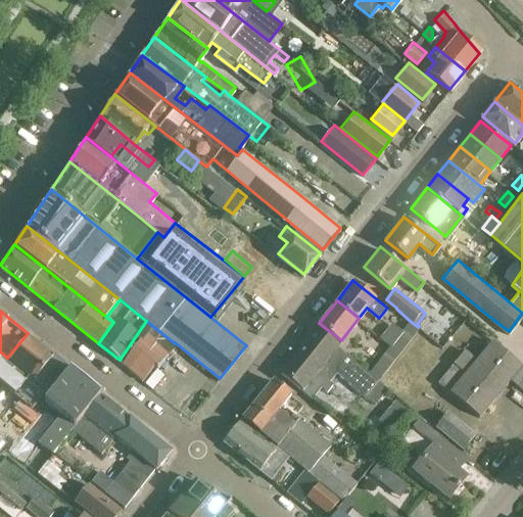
[(389,343),(398,351),(418,327),(409,320),(389,343)]
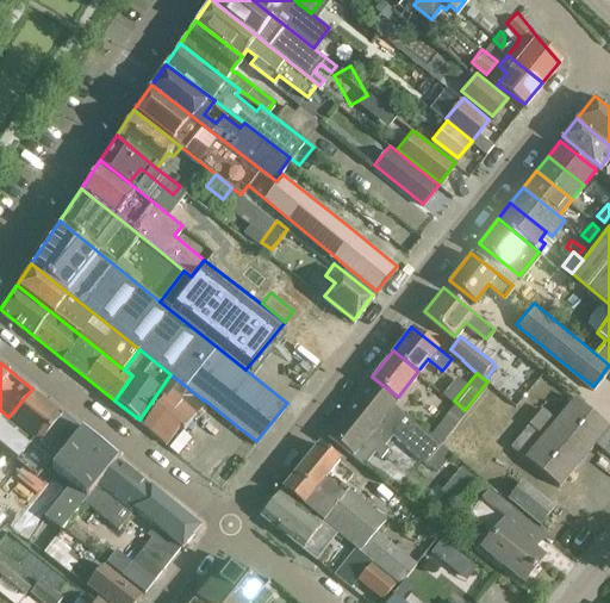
[(170,374),(139,420),(166,441),(179,424),(184,428),(204,401),(170,374)]
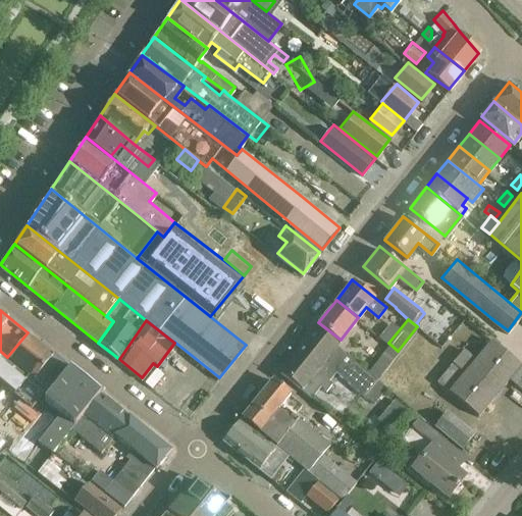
[(315,326),(280,370),(311,395),(320,383),(325,389),(331,380),(327,377),(334,369),(374,401),(387,385),(376,376),(377,376),(368,368),(315,326)]
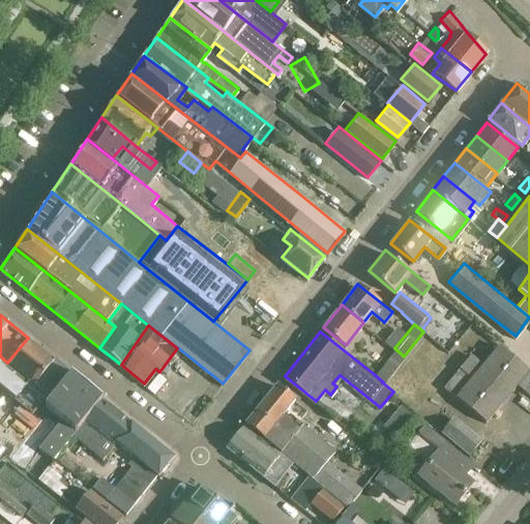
[(32,383),(53,357),(28,338),(7,362),(32,383)]
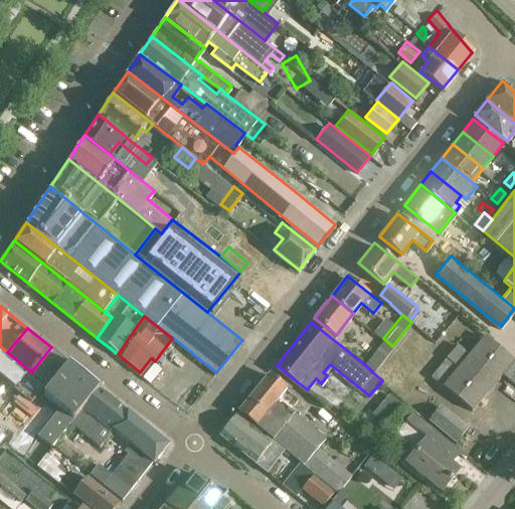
[(431,374),(457,395),(472,408),(502,372),(514,383),(514,382),(514,358),(485,334),(470,353),(457,342),(431,374)]
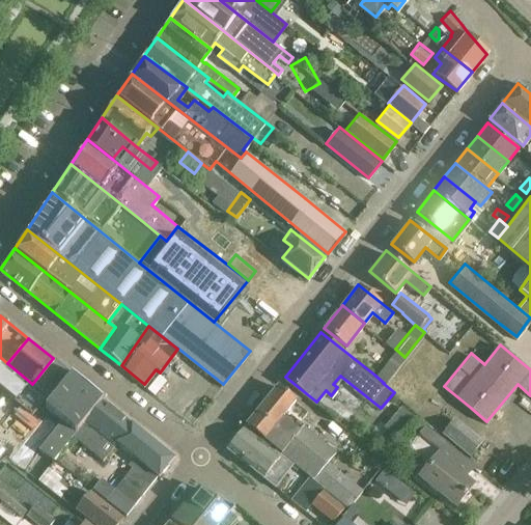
[(404,357),(395,349),(374,375),(384,383),(404,357)]
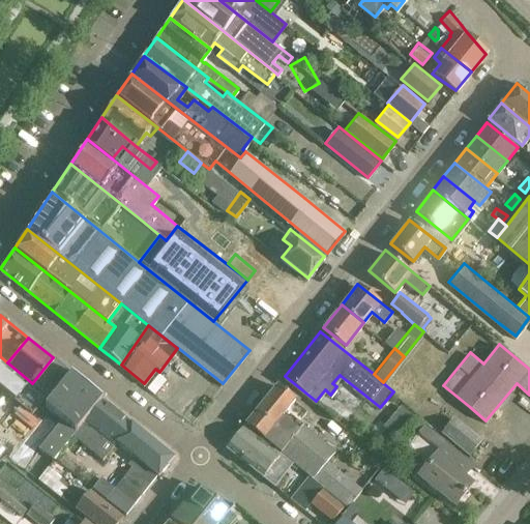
[(50,398),(70,372),(53,357),(32,383),(7,362),(0,356),(0,386),(35,415),(42,407),(37,403),(45,394),(50,398)]
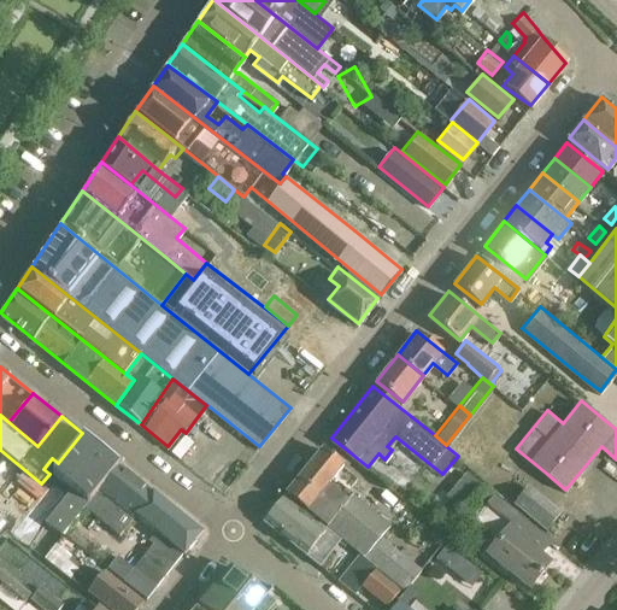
[(82,433),(58,463),(51,470),(70,486),(47,515),(33,503),(29,506),(62,533),(84,505),(90,497),(92,497),(119,463),(82,433)]
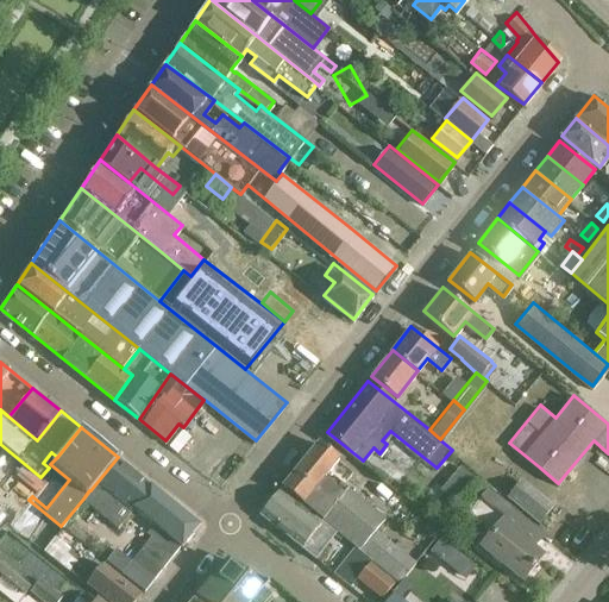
[(319,440),(283,484),(324,518),(338,528),(400,579),(415,560),(375,528),(384,516),(327,470),(338,457),(319,440)]
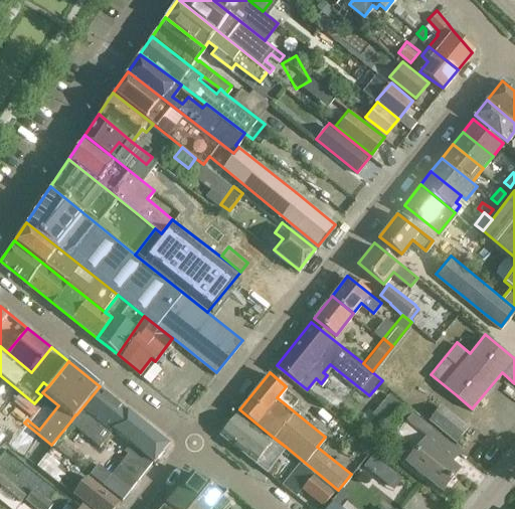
[(75,414),(70,421),(100,445),(113,428),(130,441),(125,448),(128,451),(134,444),(153,459),(154,460),(168,442),(100,386),(76,414),(75,414)]
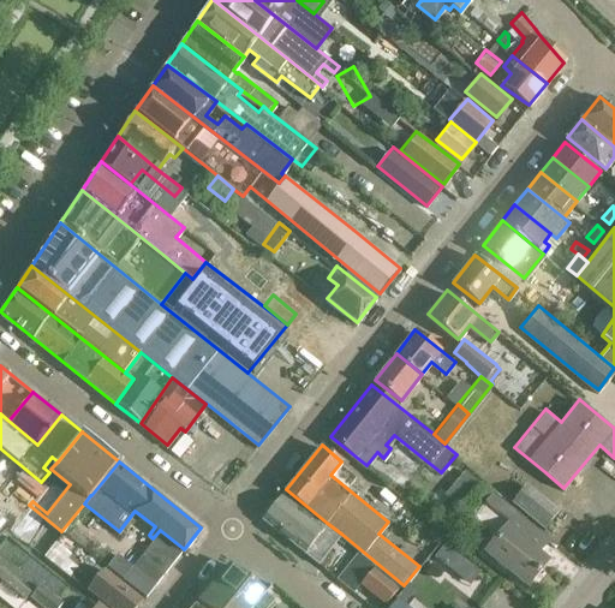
[(559,508),(539,494),(526,482),(513,499),(526,510),(545,525),(559,508)]
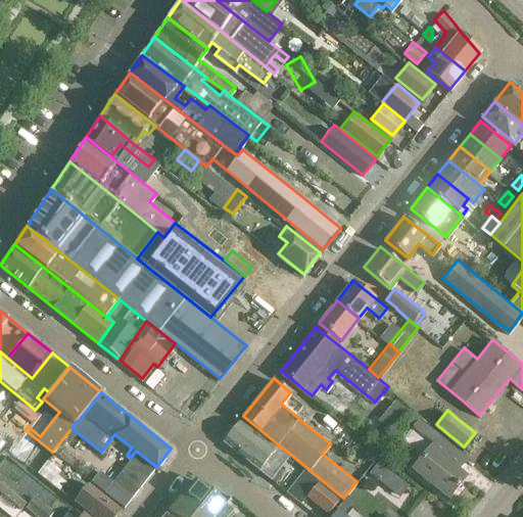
[(402,438),(423,454),(413,467),(433,483),(448,497),(466,475),(458,469),(467,458),(411,413),(398,428),(406,434),(402,438)]
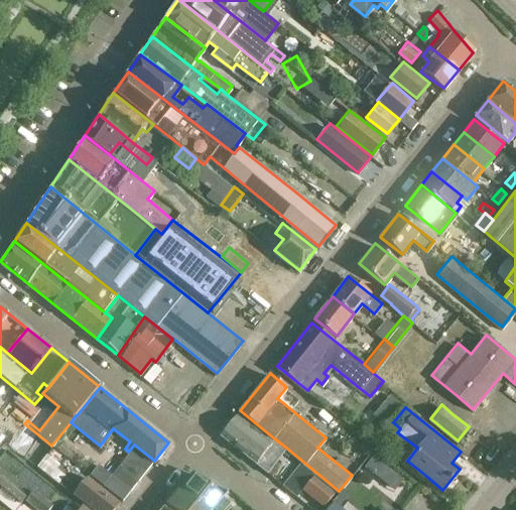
[(221,433),(267,471),(286,448),(274,438),(272,441),(237,413),(221,433)]
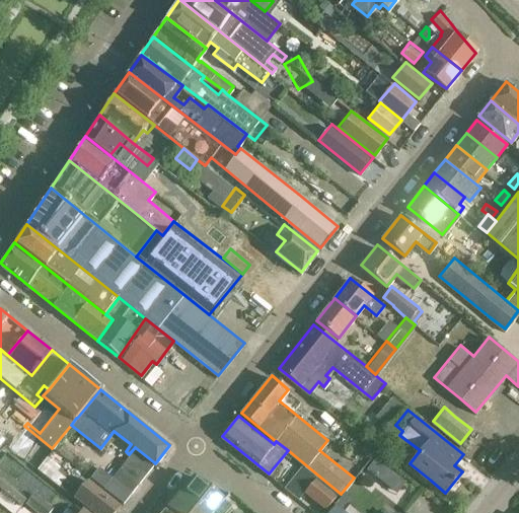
[(129,454),(127,457),(146,472),(154,462),(135,447),(129,454)]
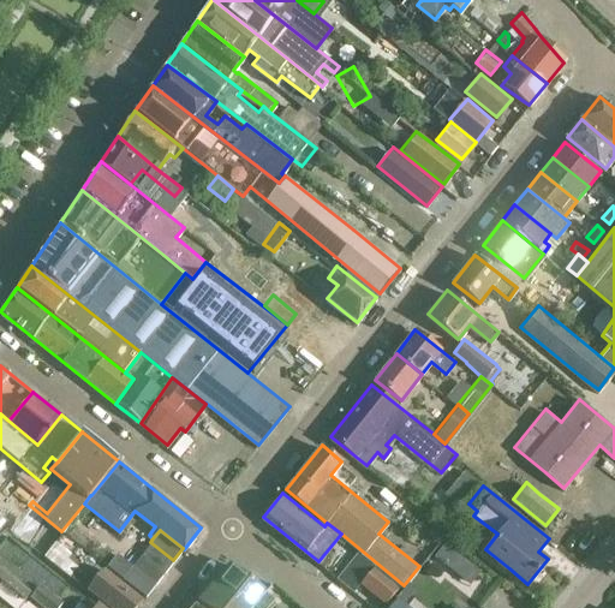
[(150,542),(141,554),(163,572),(173,560),(150,542)]
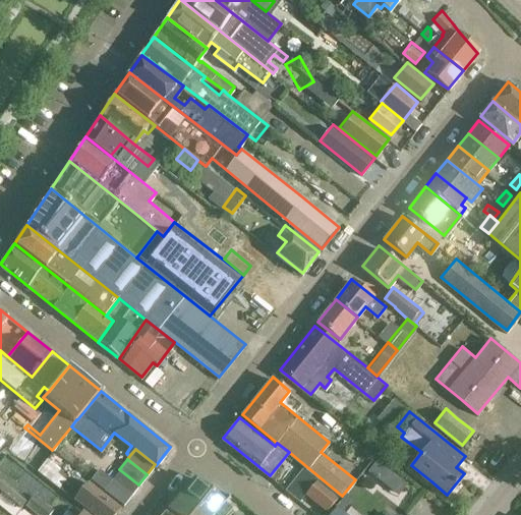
[(44,473),(96,514),(114,514),(121,506),(88,480),(80,490),(49,466),(44,473)]
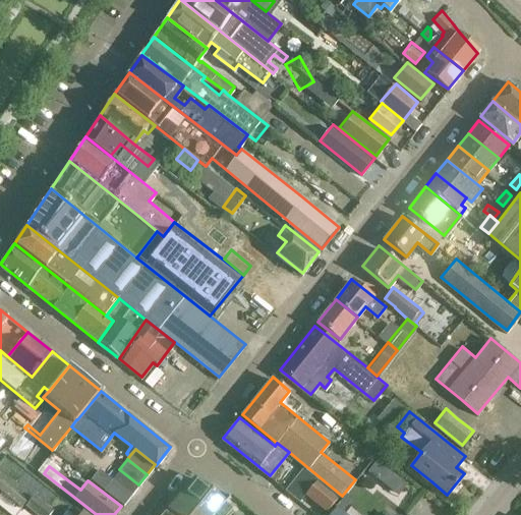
[(104,487),(111,478),(112,476),(99,466),(91,476),(104,487)]
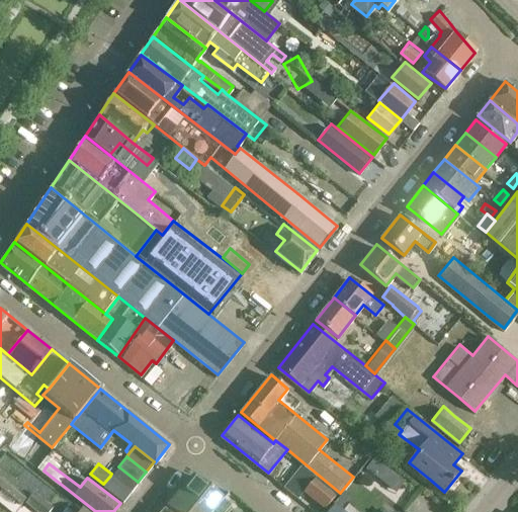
[(110,476),(130,492),(138,482),(118,466),(111,474),(110,476)]
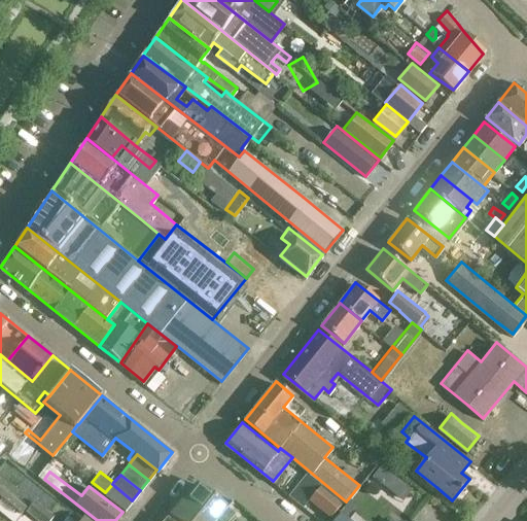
[(183,498),(211,520),(226,520),(235,512),(197,481),(183,498)]
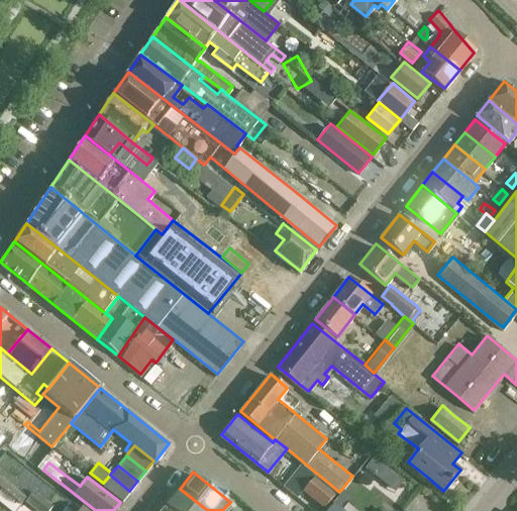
[(0,484),(20,501),(26,495),(0,473),(0,484)]
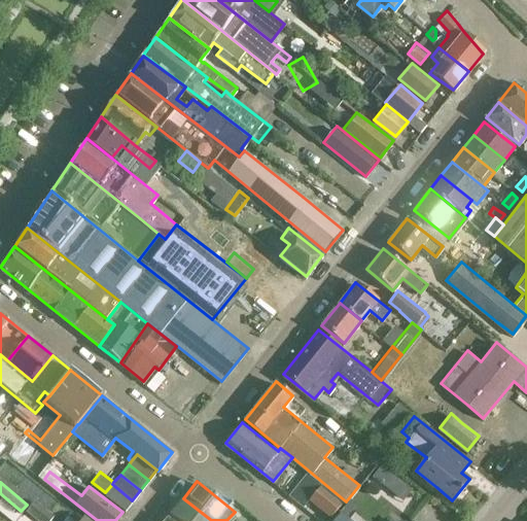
[(112,484),(105,492),(125,509),(132,500),(112,484)]
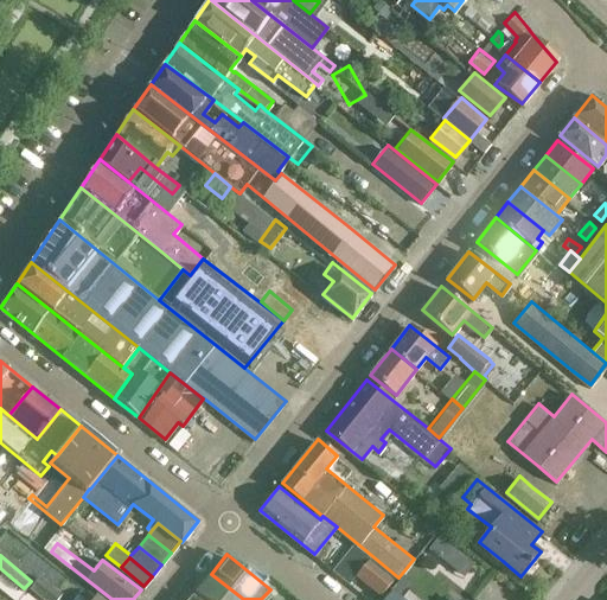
[(368,559),(357,573),(381,593),(393,579),(368,559)]
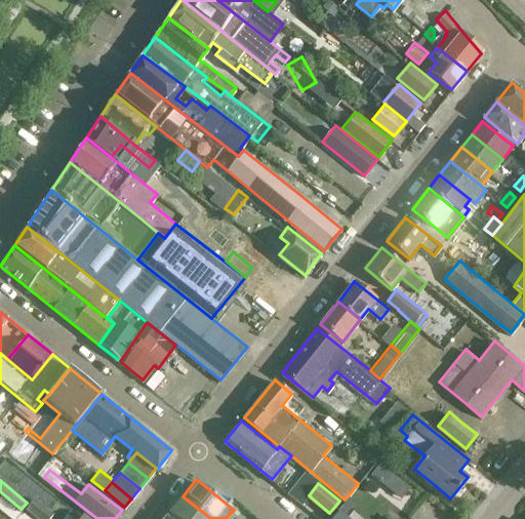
[(37,514),(44,504),(35,496),(28,506),(37,514)]
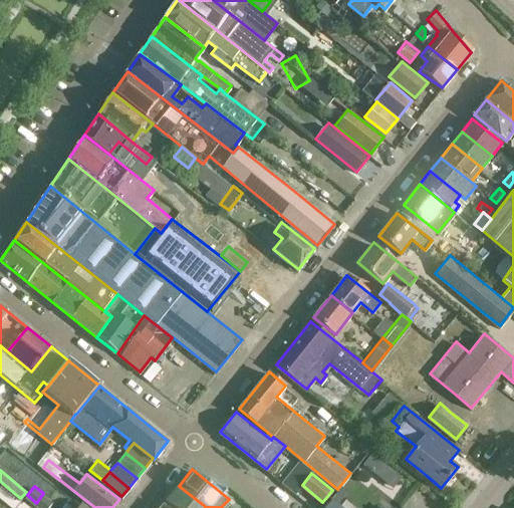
[(206,507),(179,486),(166,501),(174,507),(206,507)]
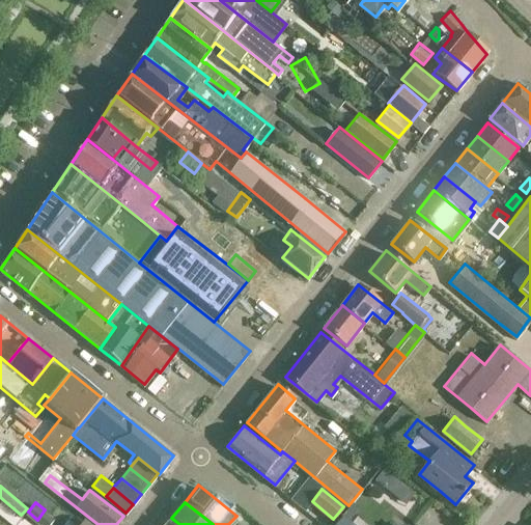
[(366,524),(346,508),(340,517),(333,524),(366,524)]
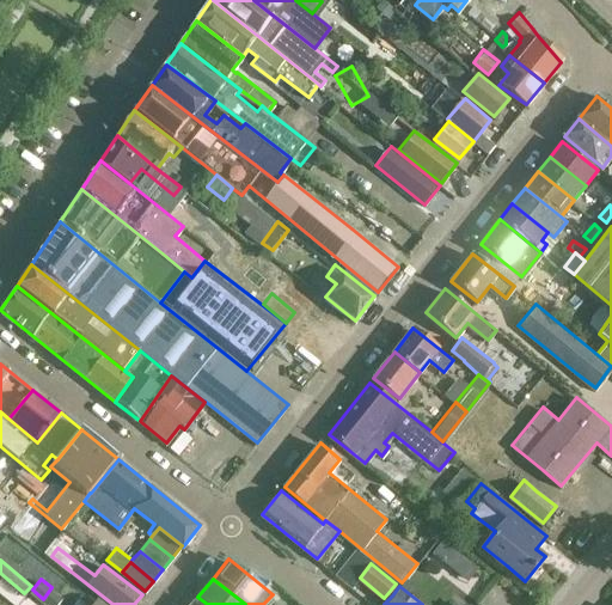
[(50,604),(55,604),(63,597),(51,587),(43,599),(50,604)]
